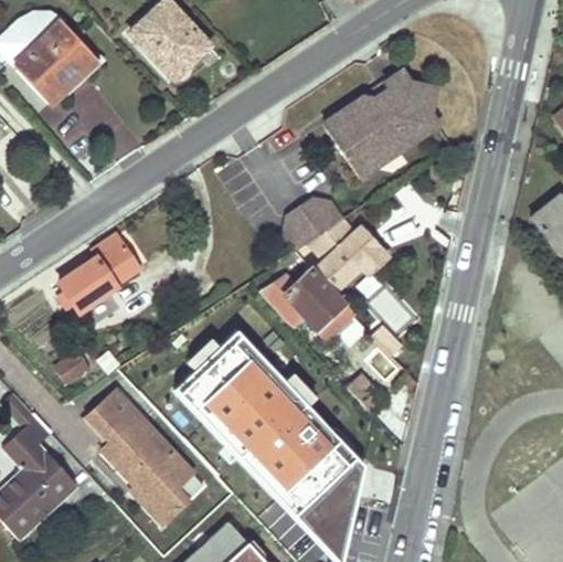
[(199,60),(197,57),(193,54),(209,41),(170,0),(160,0),(130,28),(177,80),(199,60)]
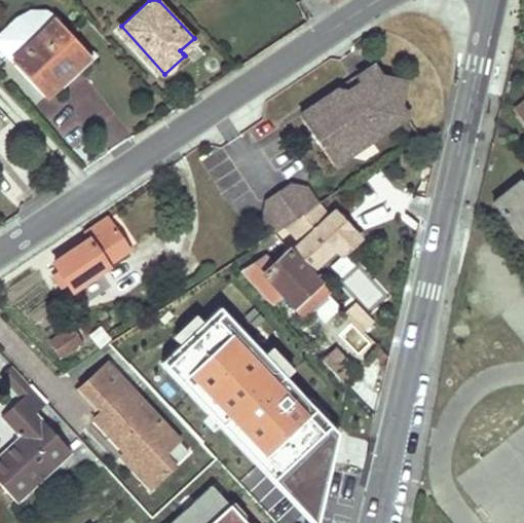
[(20,13),(15,15),(0,29),(0,43),(3,47),(14,37),(10,33),(17,27),(26,21),(34,16),(43,13),(55,13),(48,6),(42,6),(37,7),(32,8),(28,9),(22,12),(20,13)]
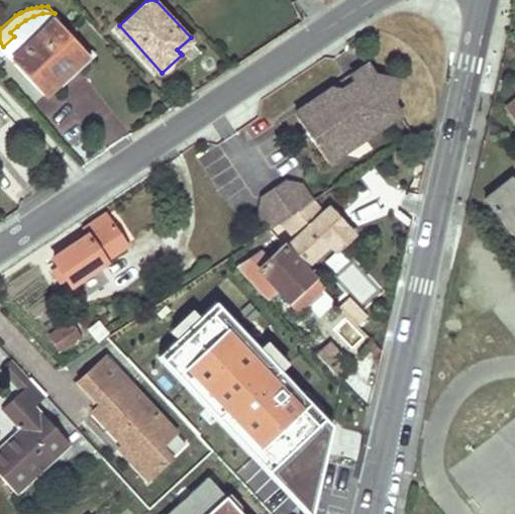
[(14,36),(3,46),(42,90),(88,49),(55,13),(42,13),(33,16),(25,20),(17,26),(10,32),(14,36)]
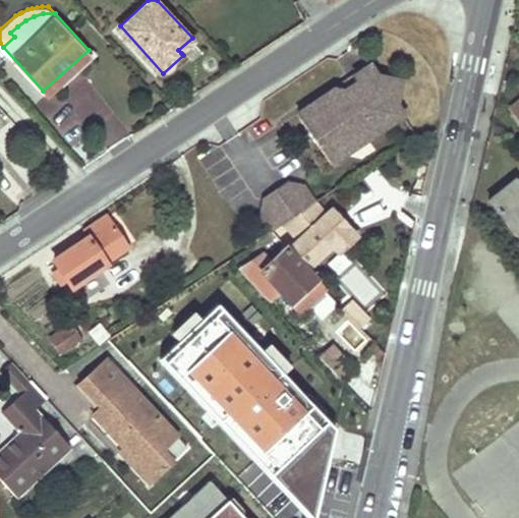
[(308,103),(305,118),(334,160),(399,117),(400,105),(404,77),(380,72),(371,61),(308,103)]
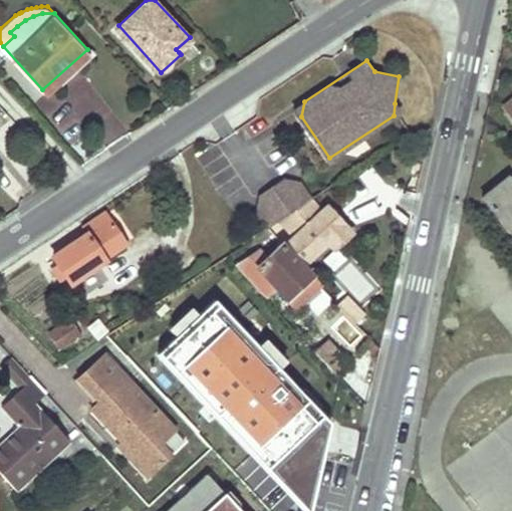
[(295,107),(297,111),(301,116),(304,101),(298,105),(295,107)]
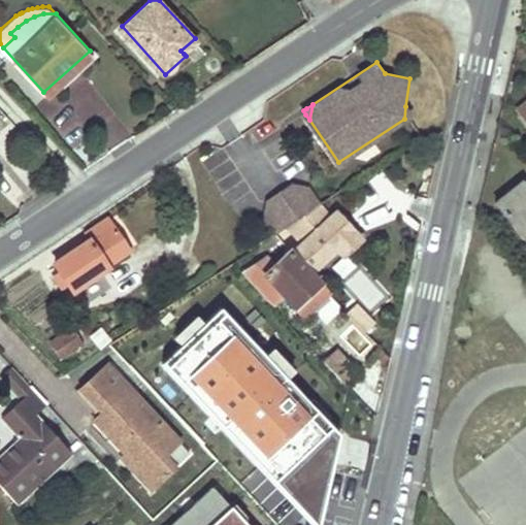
[(525,184),(523,181),(498,201),(523,232),(525,230),(525,184)]
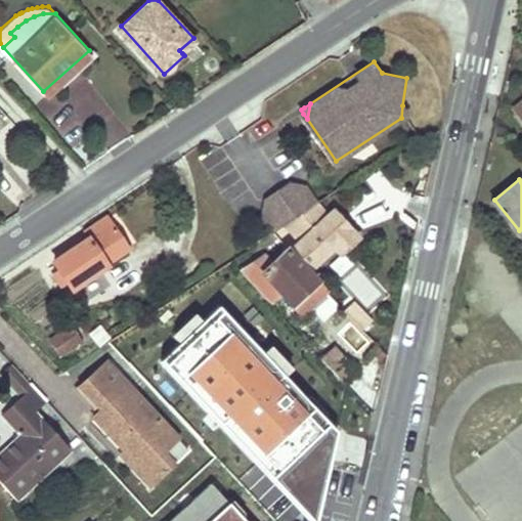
[(263,214),(274,229),(317,202),(306,184),(291,181),(266,197),(263,214)]
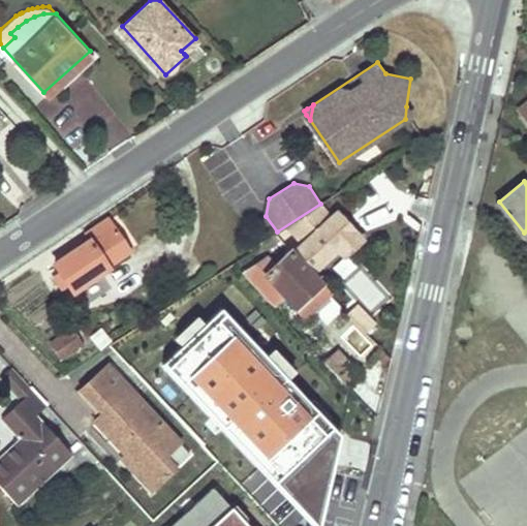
[(331,215),(320,204),(277,231),(291,249),(292,251),(331,215)]
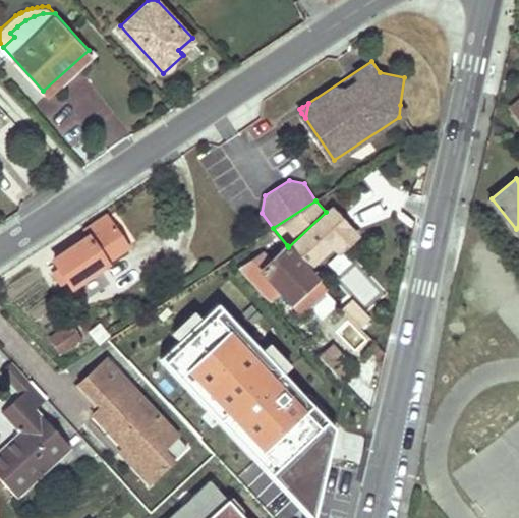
[(288,247),(307,268),(334,243),(340,249),(357,234),(331,207),(326,212),(288,247)]
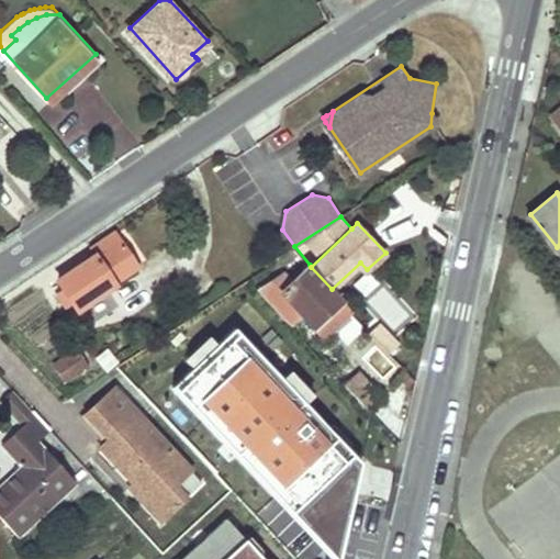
[(60,279),(66,288),(59,292),(67,304),(74,300),(80,309),(119,282),(116,279),(140,264),(118,230),(92,247),(97,255),(60,279)]
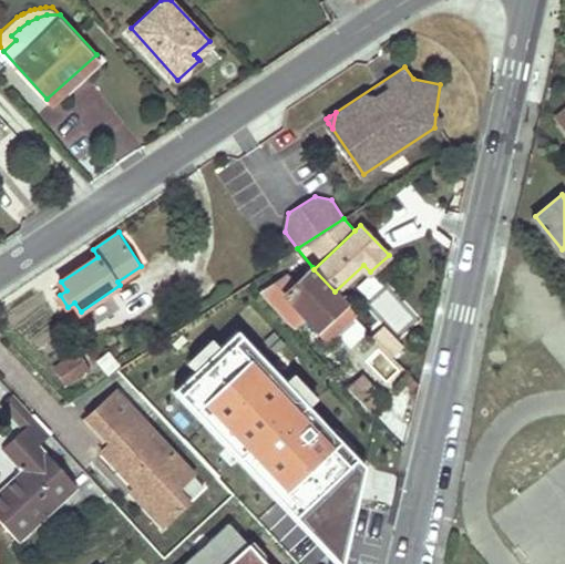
[(335,291),(314,269),(312,267),(296,283),(286,293),(305,314),(326,337),(340,324),(353,311),(335,291)]
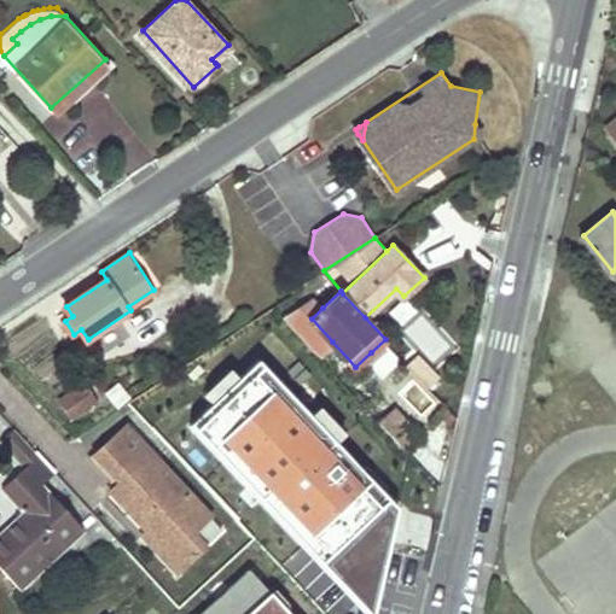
[(323,308),(314,299),(286,317),(320,352),(332,341),(312,319),(323,308)]
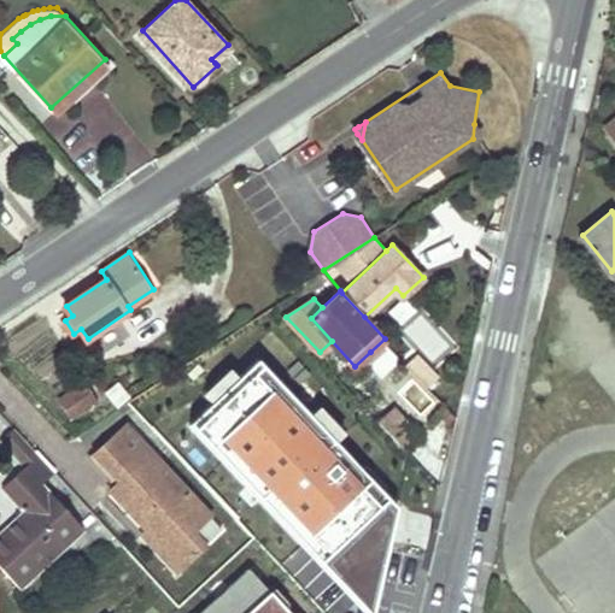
[(435,371),(416,351),(406,360),(425,381),(435,371)]
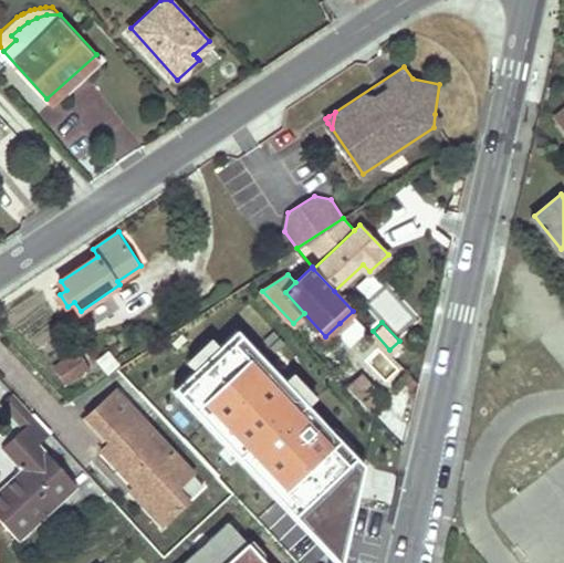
[(363,461),(235,327),(173,384),(329,548),(337,550),(343,548),(363,461)]
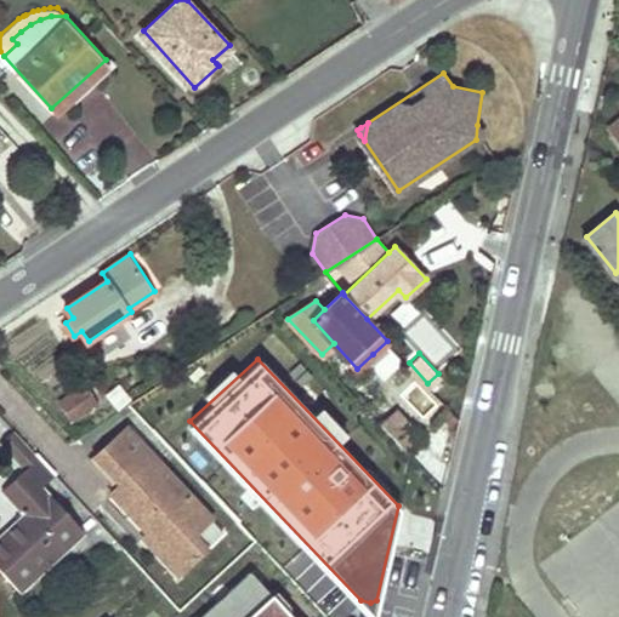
[(89,386),(67,398),(77,416),(98,404),(89,386)]
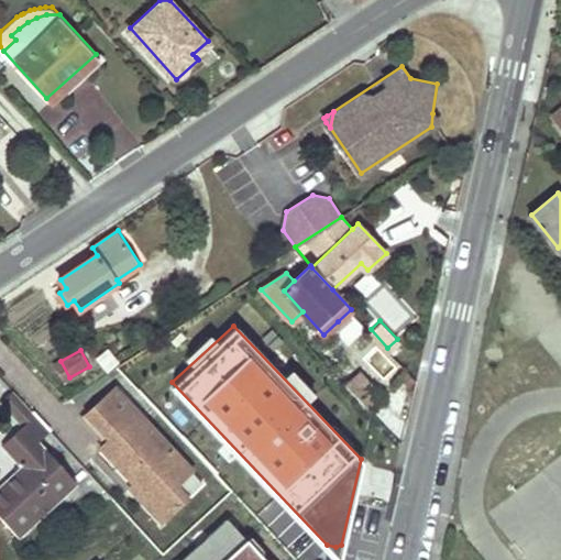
[(385,397),(359,370),(347,381),(373,408),(385,397)]
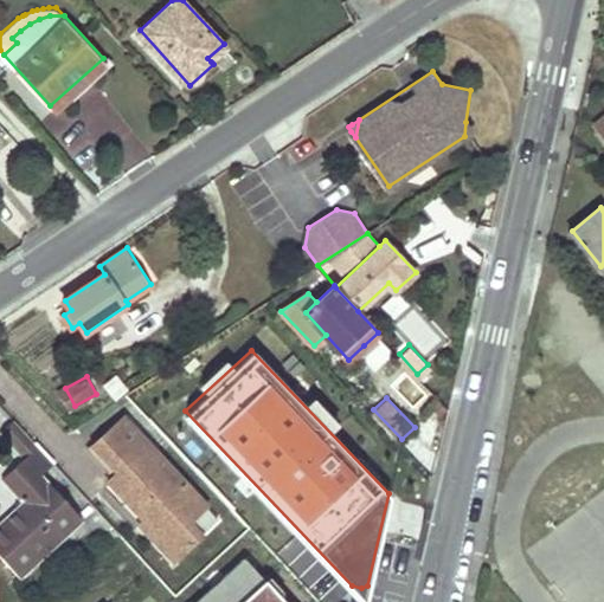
[(0,552),(20,576),(83,518),(43,473),(56,461),(15,418),(1,431),(25,457),(5,477),(25,499),(0,522),(0,552)]
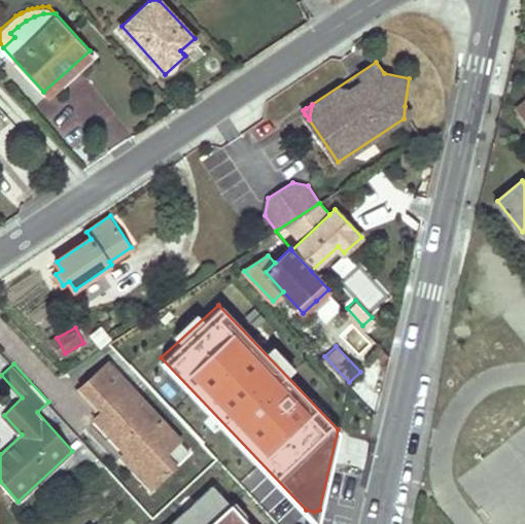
[(107,363),(81,387),(102,410),(94,417),(125,450),(120,454),(150,487),(173,464),(163,453),(177,439),(107,363)]
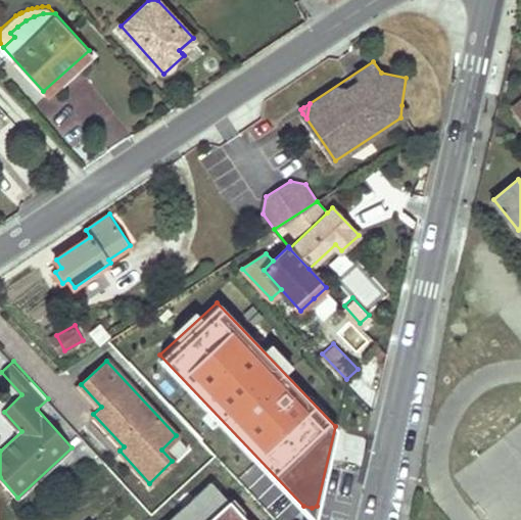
[(246,519),(209,479),(161,519),(246,519)]
